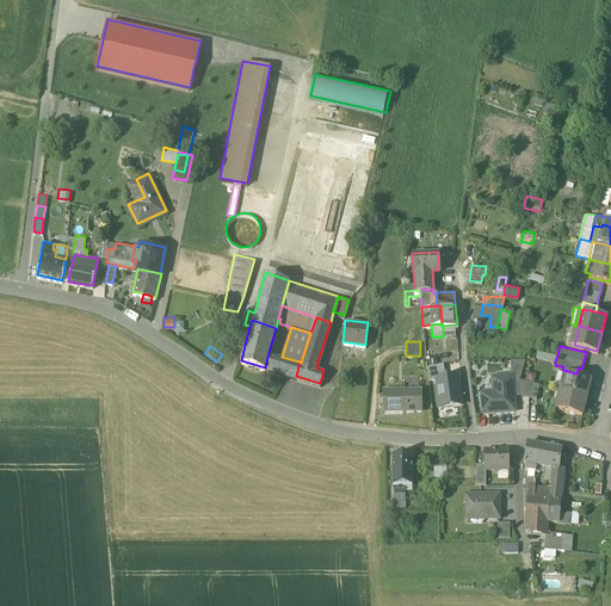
[(536,356),(555,362),(557,354),(537,348),(536,356)]
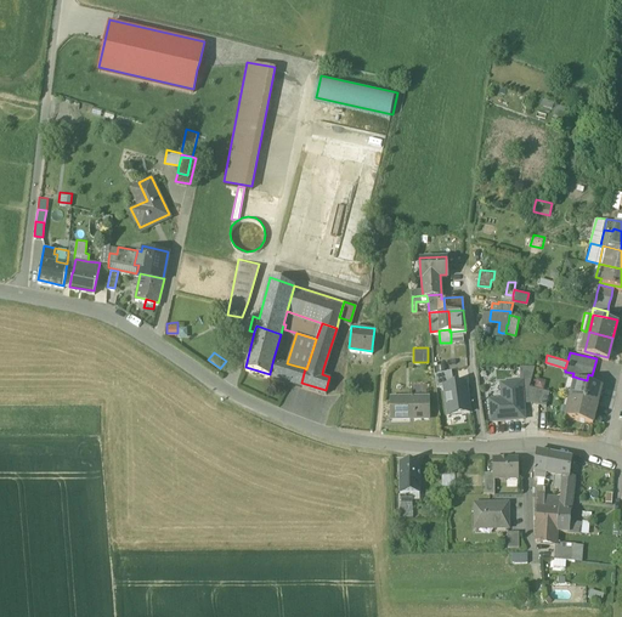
[(270,373),(290,380),(295,366),(287,363),(273,358),(270,373)]
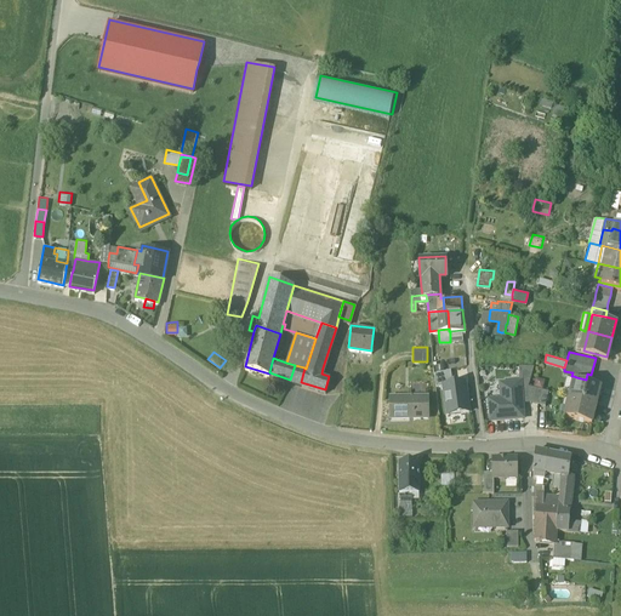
[(530,399),(537,401),(541,387),(533,385),(528,383),(534,364),(519,364),(518,364),(519,380),(520,380),(522,399),(530,399)]
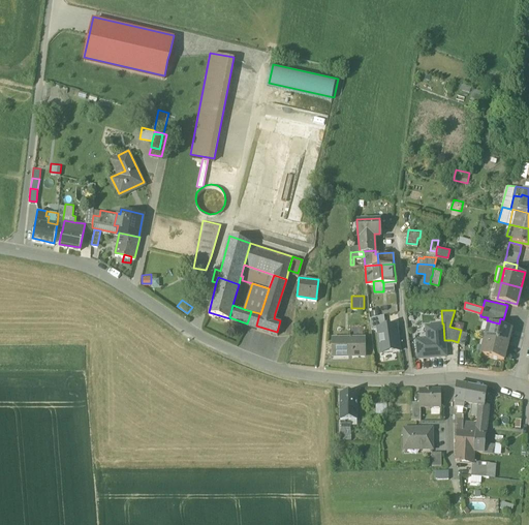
[(251,311),(247,323),(256,326),(259,313),(251,311)]
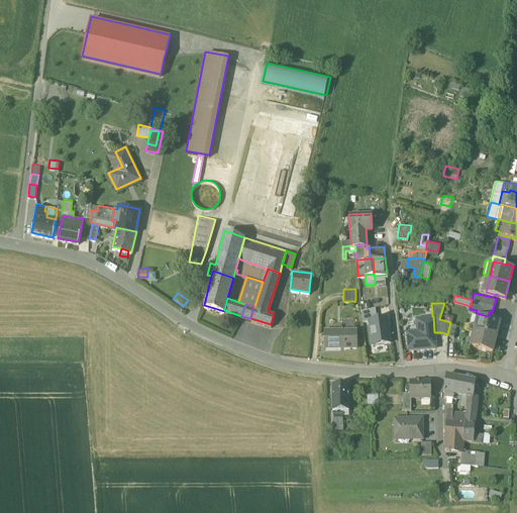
[(362,309),(363,320),(369,319),(377,318),(375,306),(362,309)]
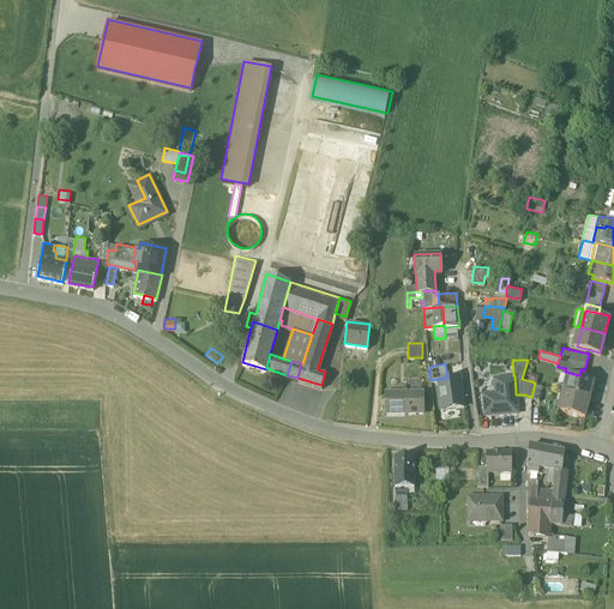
[(535,383),(536,383),(539,373),(529,371),(527,380),(535,383)]
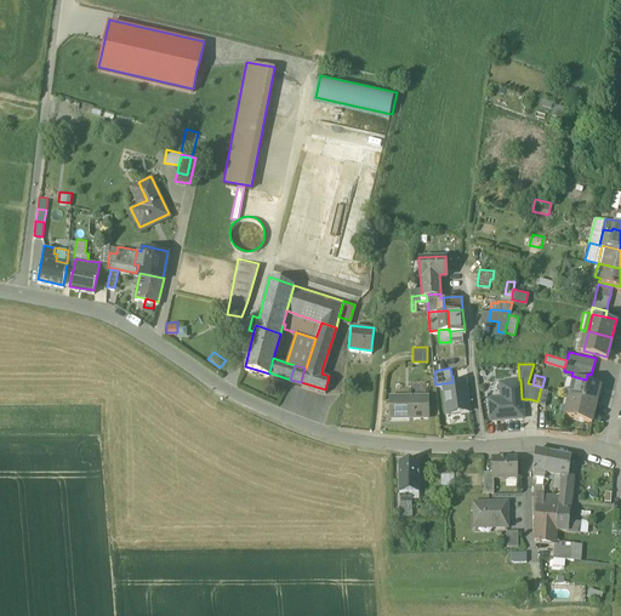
[(574,376),(571,376),(567,375),(563,392),(565,393),(569,394),(574,376)]
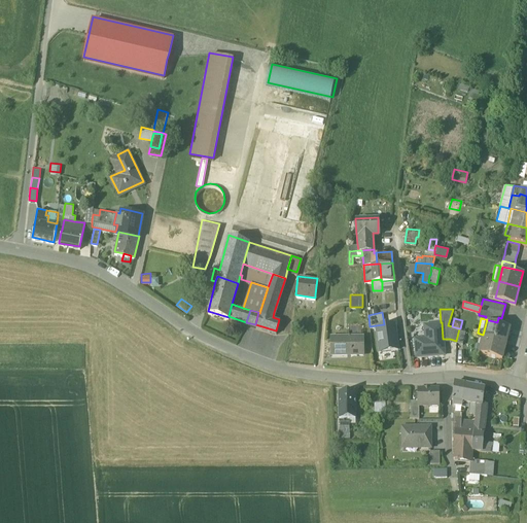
[(489,320),(486,335),(505,340),(510,325),(497,322),(489,320)]
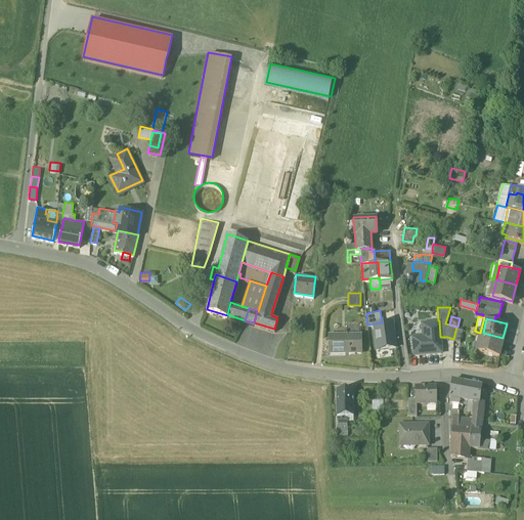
[(382,322),(374,323),(377,347),(395,345),(392,320),(382,322)]
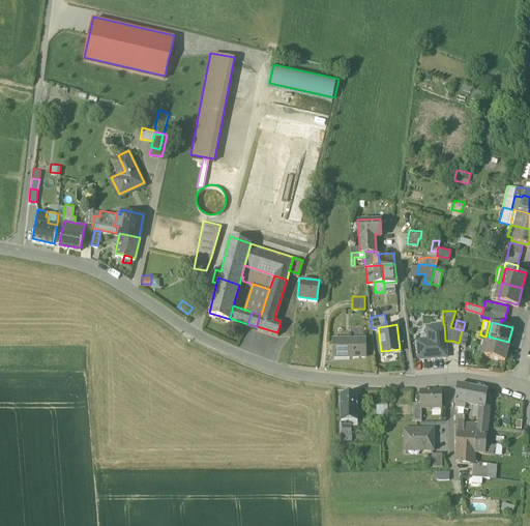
[(417,339),(418,356),(446,354),(445,341),(444,324),(443,324),(433,324),(434,338),(428,338),(417,339)]
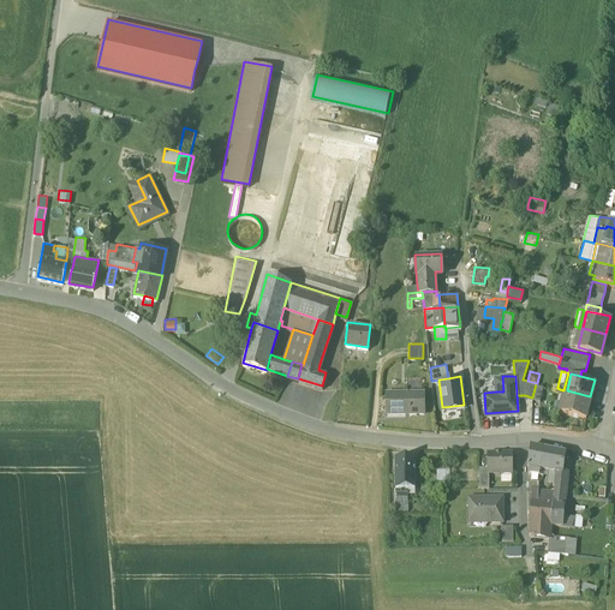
[(537,383),(536,383),(532,398),(539,399),(543,387),(543,386),(537,383)]
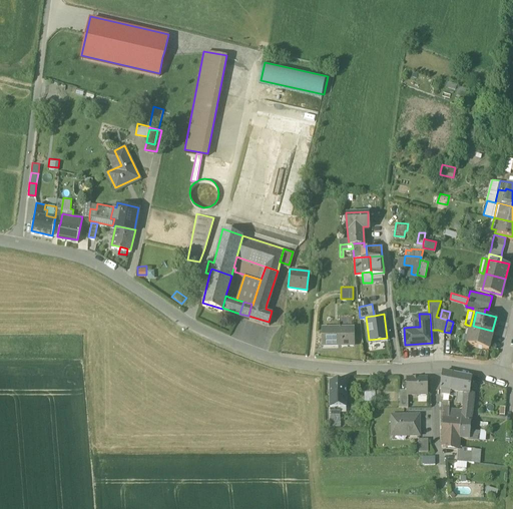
[(488,347),(492,331),(473,326),(470,326),(467,325),(465,332),(471,334),(469,343),(488,347)]
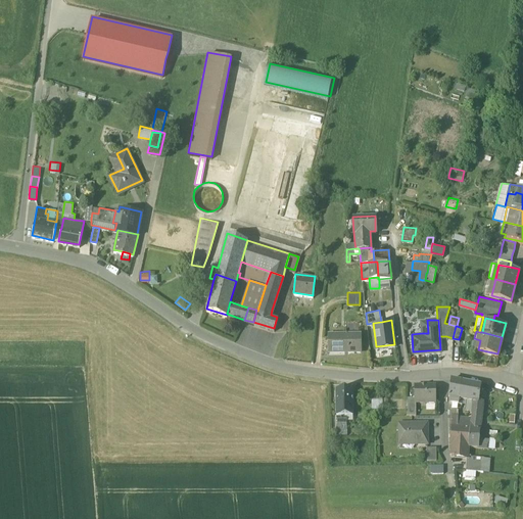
[(329,349),(360,349),(360,332),(345,332),(328,332),(329,349)]
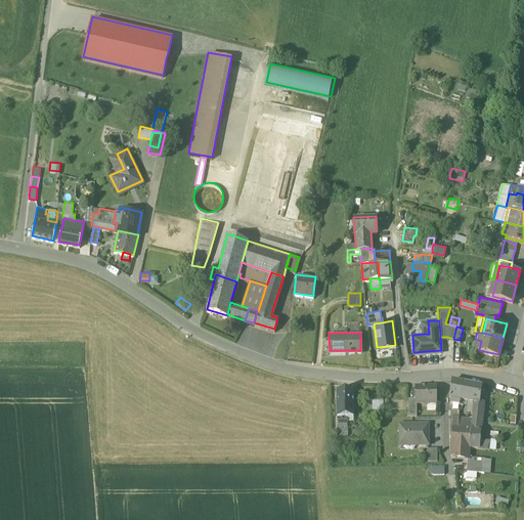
[(437,351),(428,351),(428,359),(438,358),(437,351)]
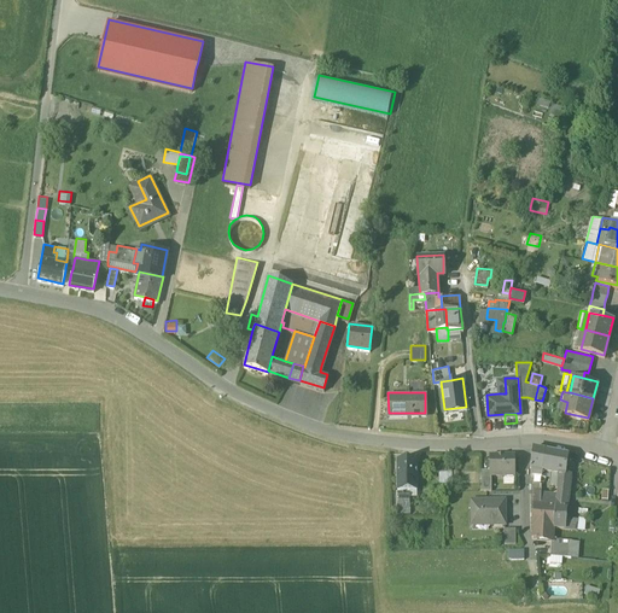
[(531,466),(542,467),(546,447),(534,444),(531,466)]
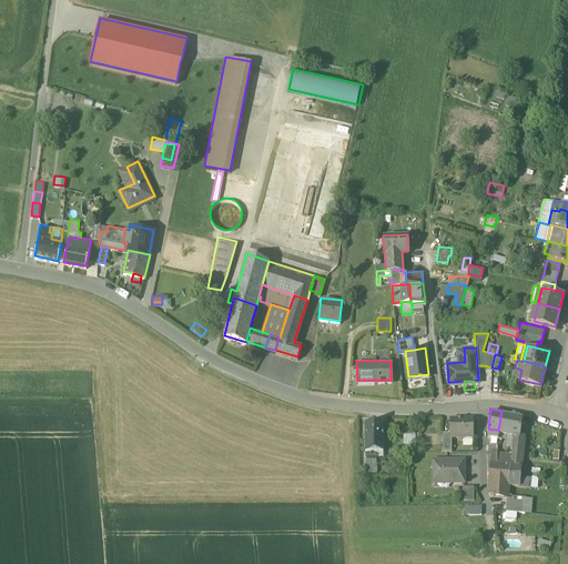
[(521,415),(501,411),(498,430),(501,431),(506,432),(514,433),(518,434),(519,433),(519,430),(521,415)]
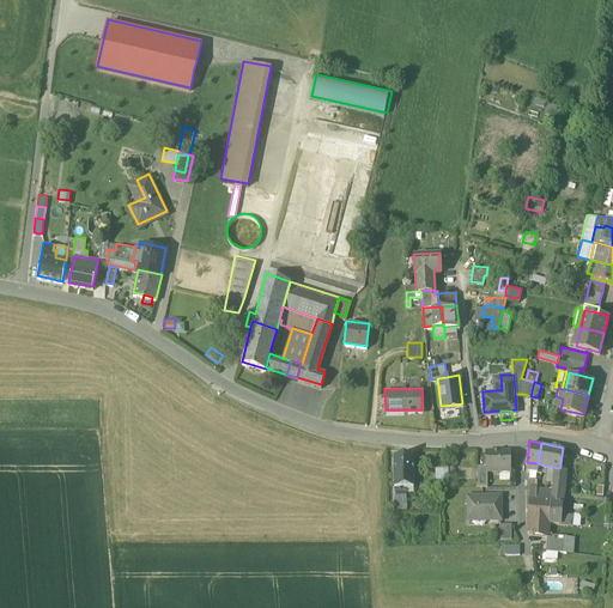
[(487,468),(510,468),(509,449),(486,449),(487,463),(487,468)]
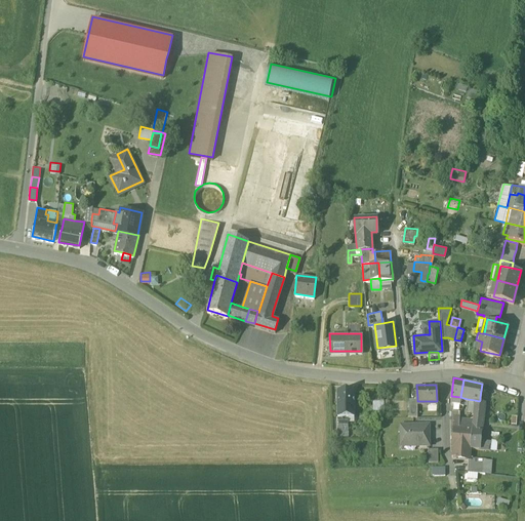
[(337,413),(354,413),(354,389),(353,389),(353,386),(345,386),(345,389),(337,389),(337,413)]
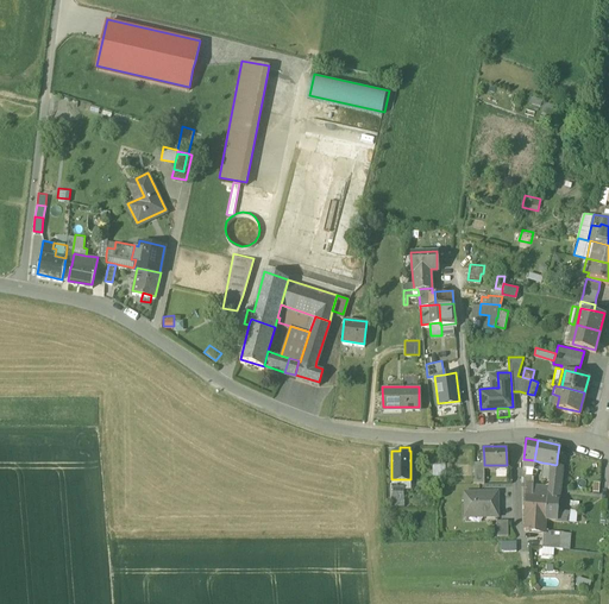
[(432,473),(445,473),(445,460),(432,460),(432,473)]
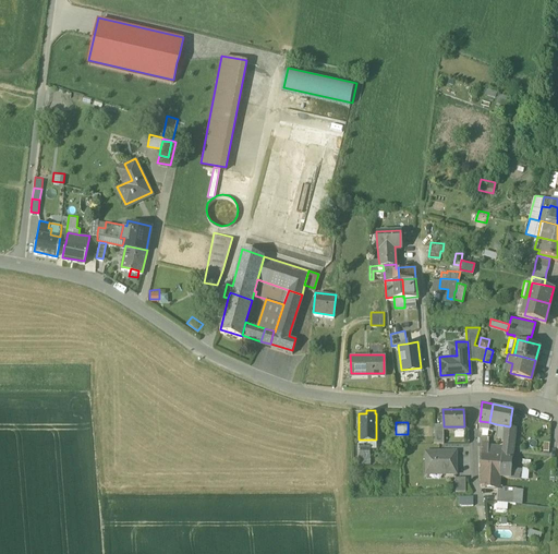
[(435,441),(444,441),(444,426),(444,422),(434,422),(435,434),(435,441)]
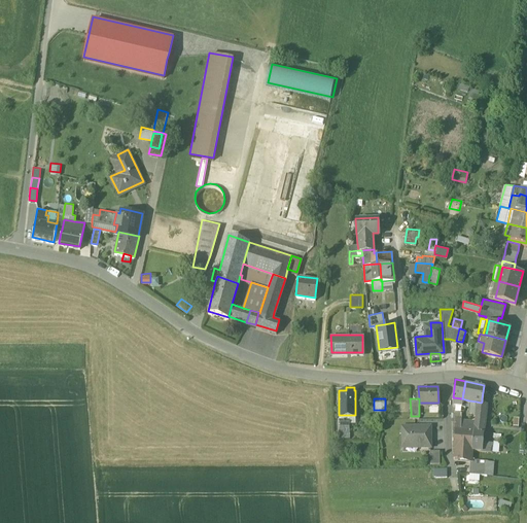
[(468,410),(476,411),(477,402),(469,401),(468,410)]
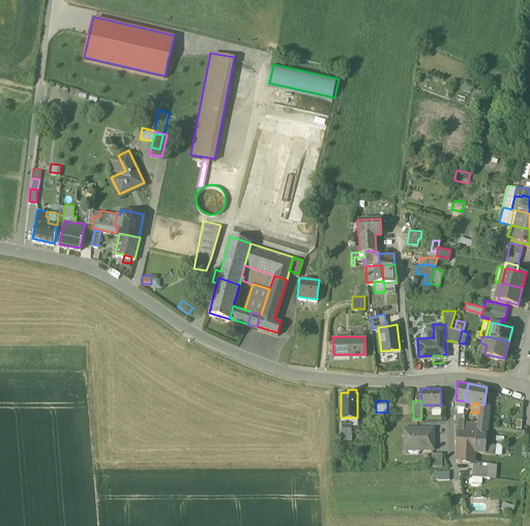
[(489,405),(484,404),(483,405),(479,404),(478,413),(477,421),(476,431),(486,432),(489,405)]
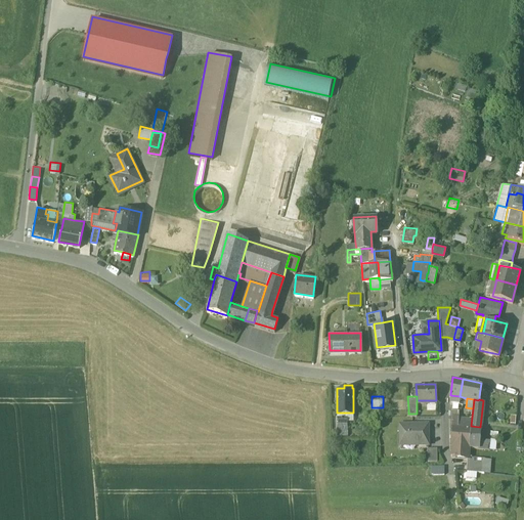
[(337,426),(341,426),(342,424),(347,424),(347,415),(337,415),(337,426)]
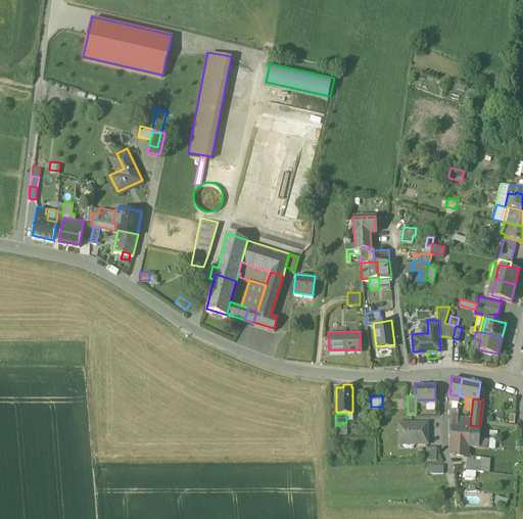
[(461,425),(470,425),(471,416),(458,415),(458,424),(461,425)]
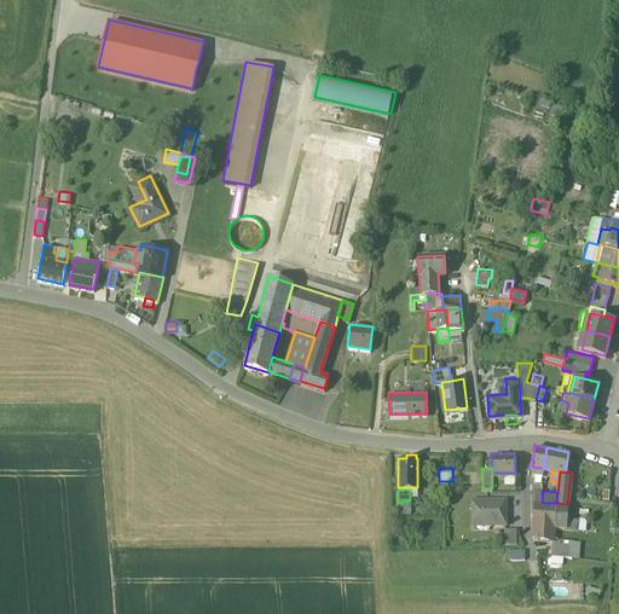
[(490,519),(490,522),(505,521),(505,498),(497,498),(497,499),(493,499),(493,498),(472,498),(473,519),(490,519)]
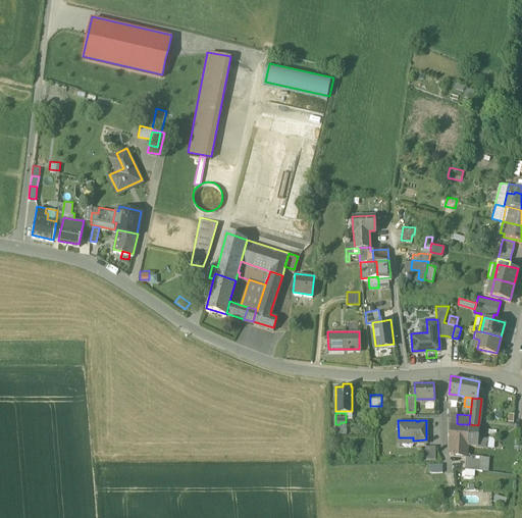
[(451,442),(467,443),(469,424),(460,424),(457,423),(449,423),(450,442),(451,442)]
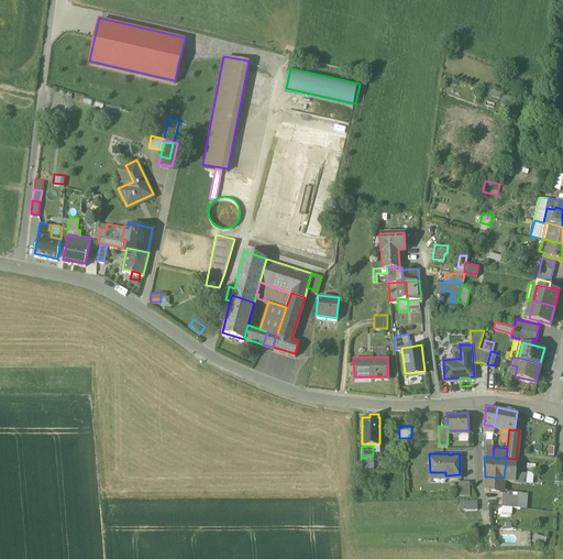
[(514,472),(516,459),(506,458),(504,478),(512,479),(514,472)]
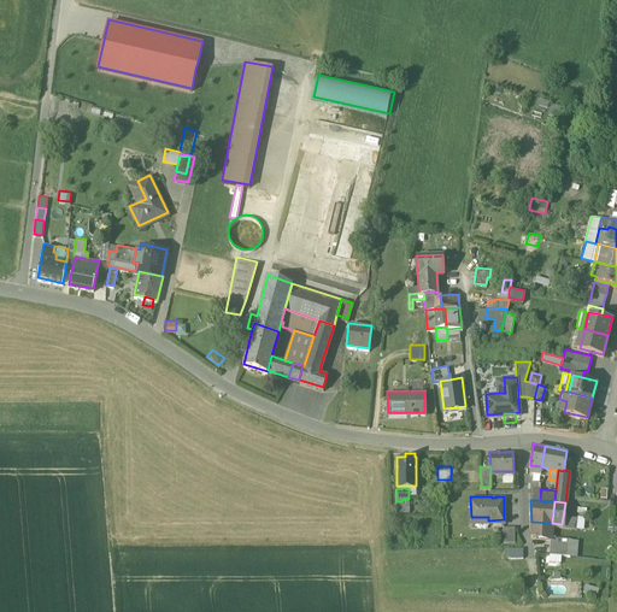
[(551,535),(552,523),(533,522),(532,534),(551,535)]
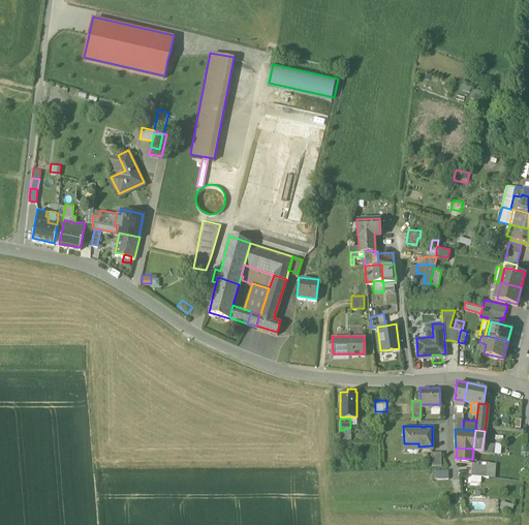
[(431,450),(431,463),(441,463),(441,450),(431,450)]
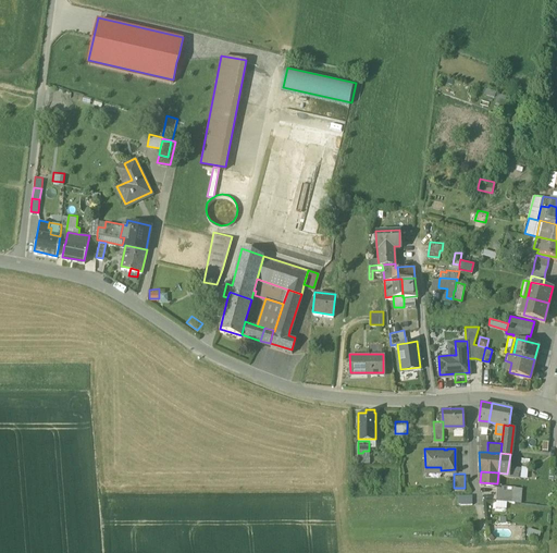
[(496,499),(515,500),(516,484),(497,483),(496,499)]
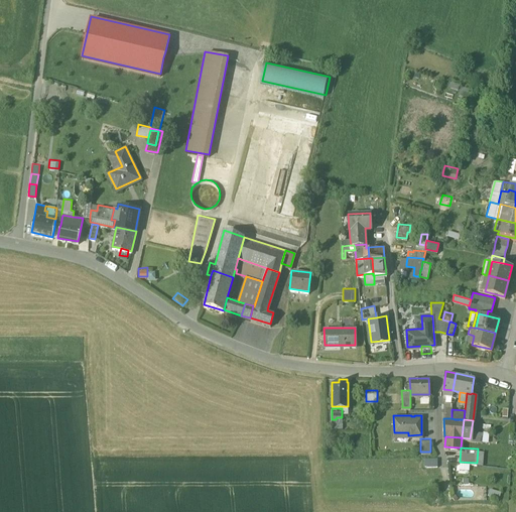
[(424,457),(425,465),(437,465),(437,457),(424,457)]
